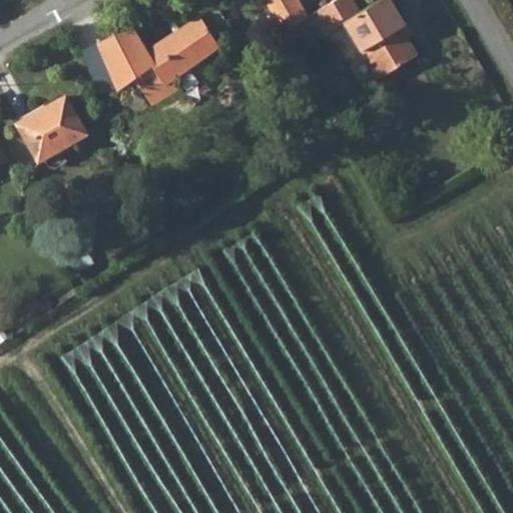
[(301,0),(266,0),(283,30),(310,15),(301,0)]
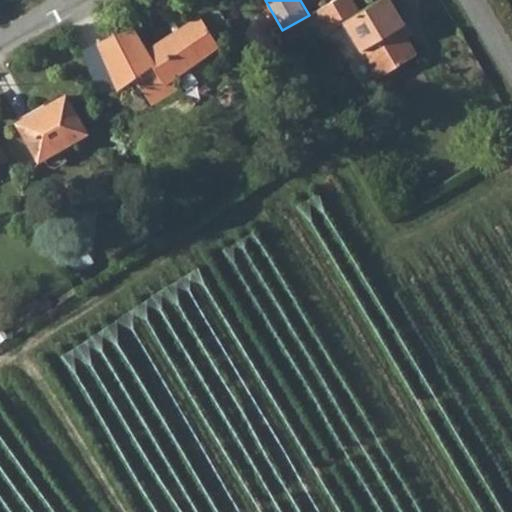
[(370,45),(386,73),(418,54),(403,26),(406,24),(393,0),(378,0),(362,10),(356,0),(333,0),(319,9),(330,30),(345,21),(362,50),(370,45)]
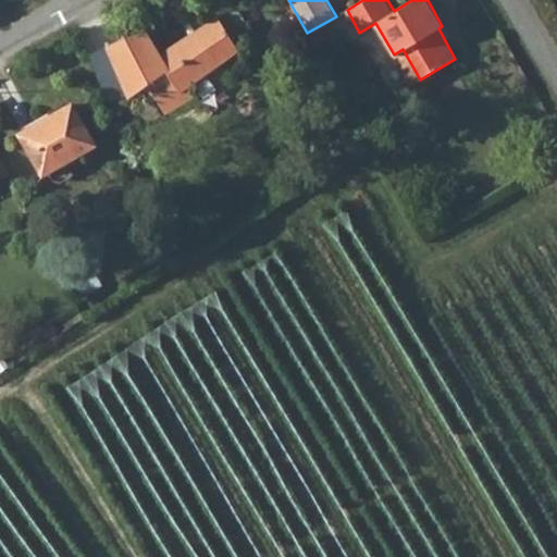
[(144,28),(109,50),(132,106),(152,91),(169,119),(194,97),(187,89),(239,50),(220,17),(160,57),(144,28)]
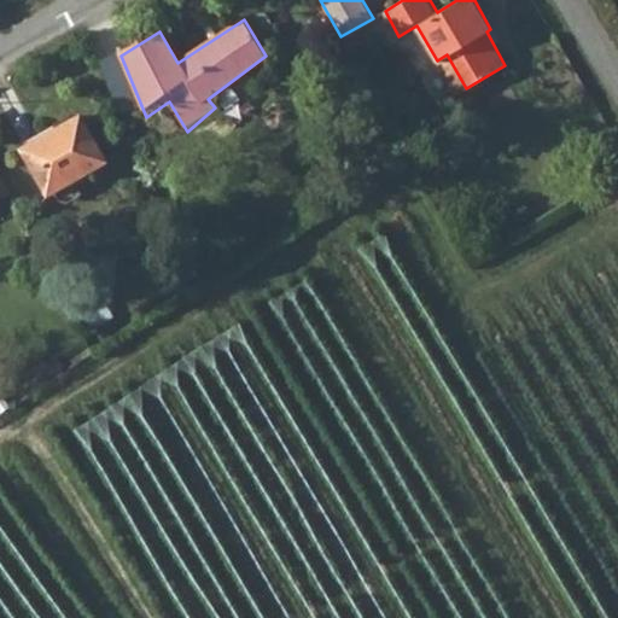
[(437,60),(456,94),(466,88),(447,54),(437,60)]
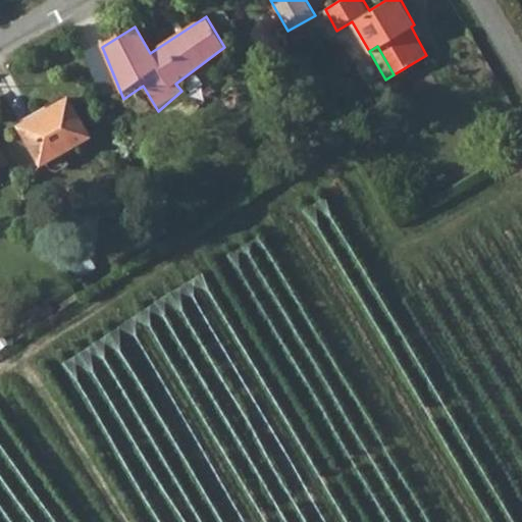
[(20,126),(42,165),(91,138),(67,98),(20,126)]
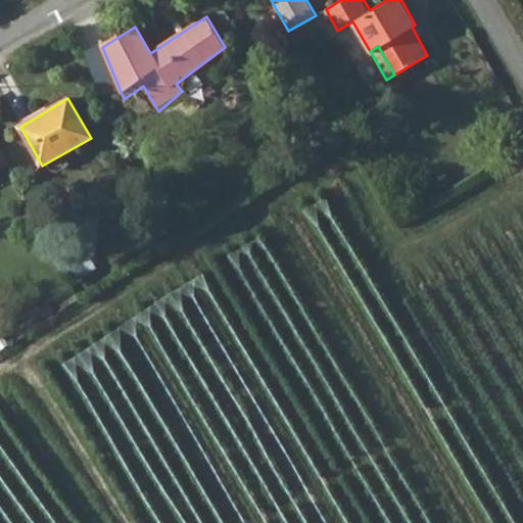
[(0,173),(9,168),(0,151),(0,173)]
